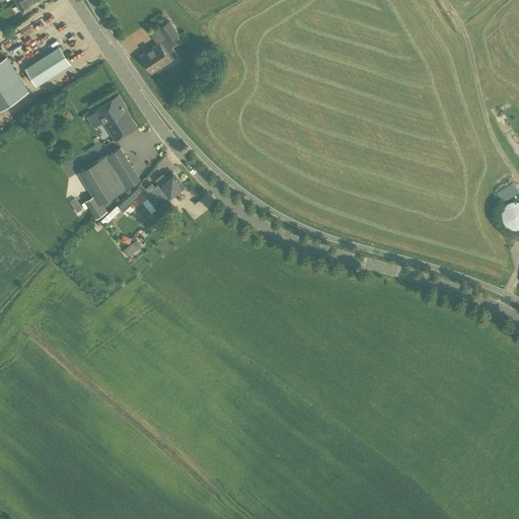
[(15,0),(22,11),(41,0),(15,0)]
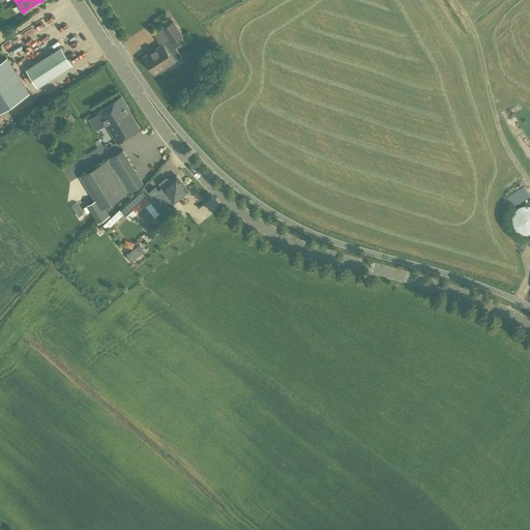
[(154,74),(181,56),(172,41),(182,35),(173,21),(163,27),(170,38),(143,56),(154,74)]
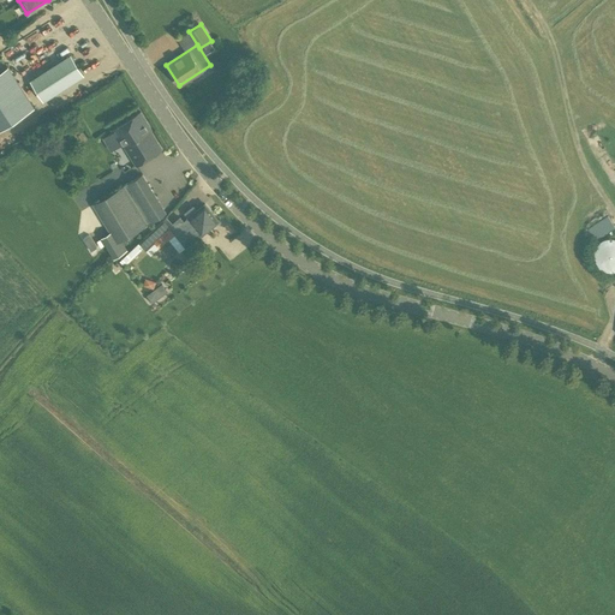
[(43,101),(84,75),(70,53),(30,79),(43,101)]
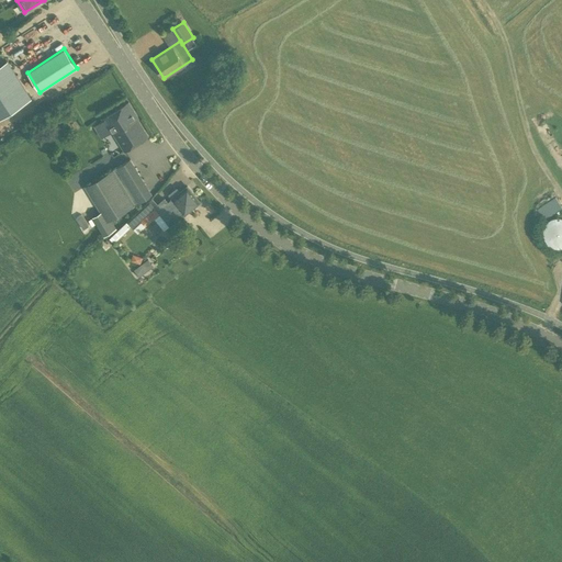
[(30,98),(7,60),(0,64),(0,116),(11,110),(30,98)]
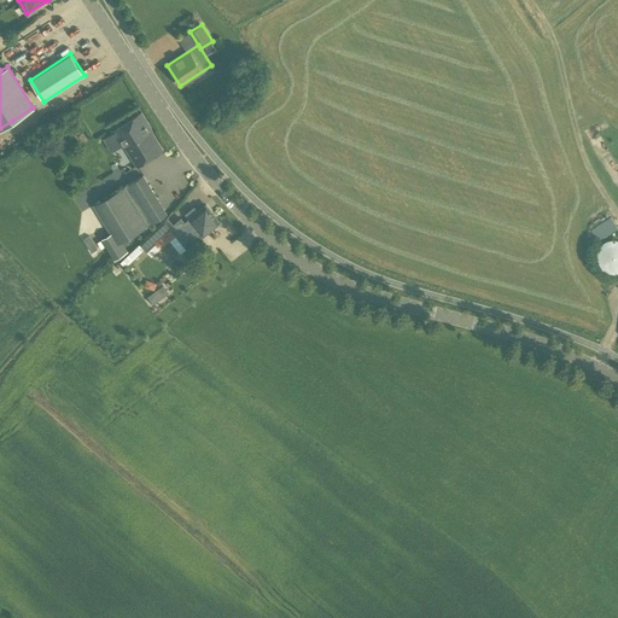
[(162,150),(150,130),(152,129),(141,111),(112,129),(114,132),(106,136),(114,147),(121,143),(123,147),(124,146),(136,165),(162,150)]
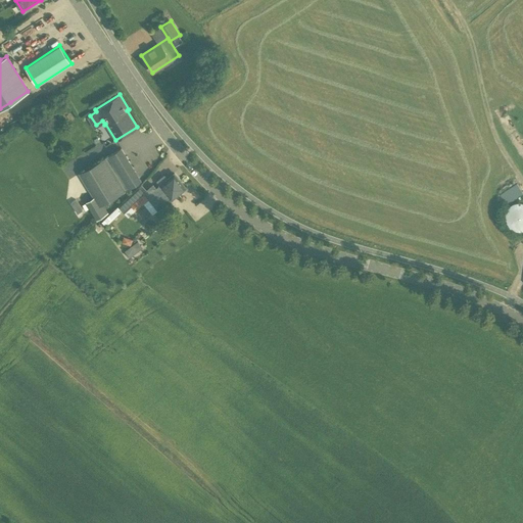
[(39,139),(45,136),(40,127),(34,130),(39,139)]
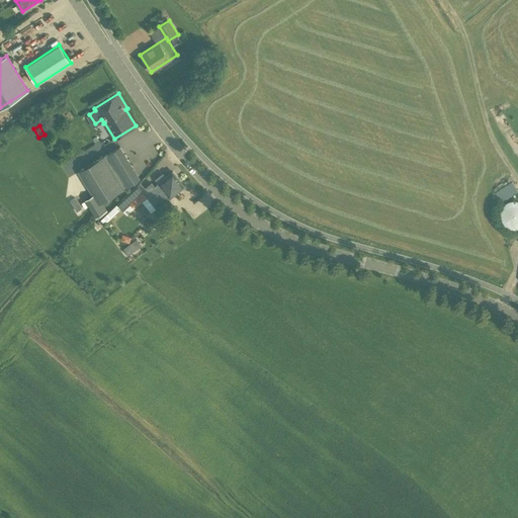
[(98,204),(140,179),(119,146),(78,172),(98,204)]
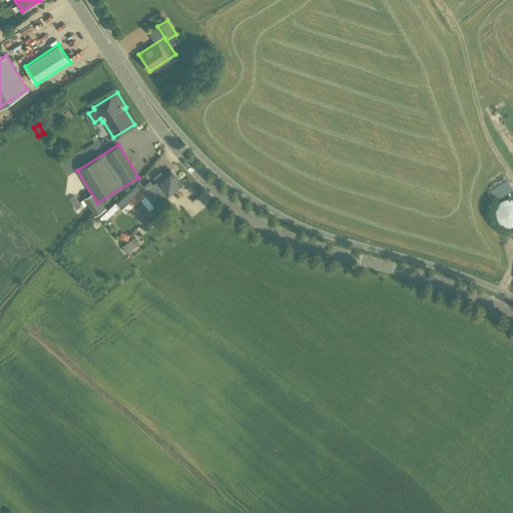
[(154,205),(181,183),(170,170),(163,175),(160,171),(153,177),(156,181),(152,184),(149,181),(140,188),(136,183),(115,202),(121,208),(129,201),(133,206),(146,195),(154,205)]
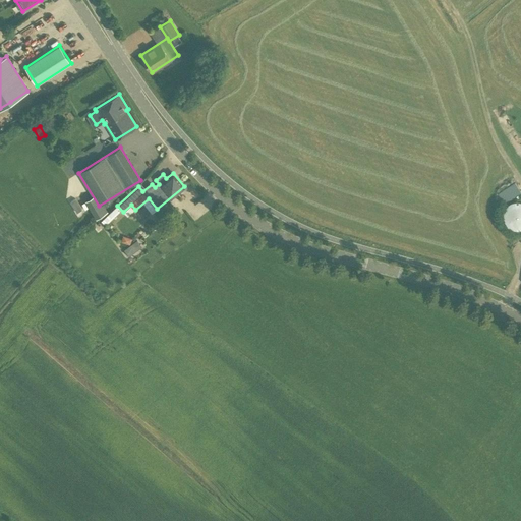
[(70,201),(77,213),(82,210),(75,198),(70,201)]
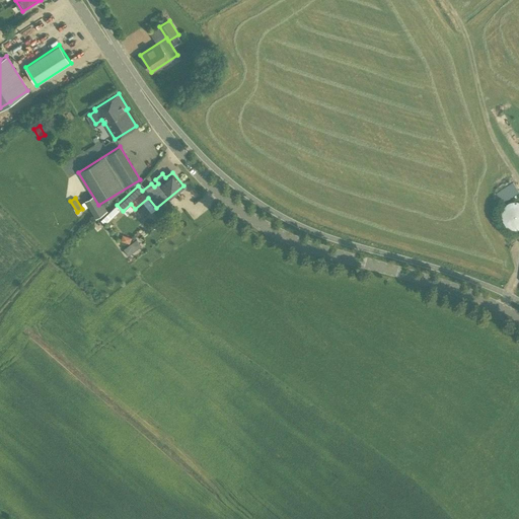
[(511,228),(514,229),(516,229),(518,228),(518,227),(518,200),(516,200),(513,200),(511,201),(508,202),(506,203),(504,205),(503,206),(502,209),(501,211),(501,213),(501,216),(501,218),(502,221),(503,223),(505,225),(507,226),(509,227),(511,228)]
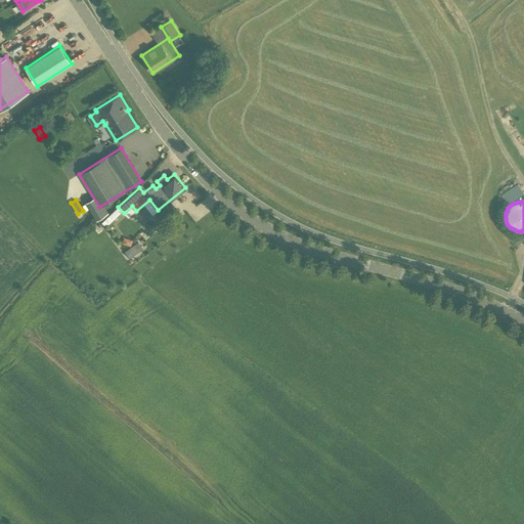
[(126,252),(131,258),(144,247),(139,241),(126,252)]
